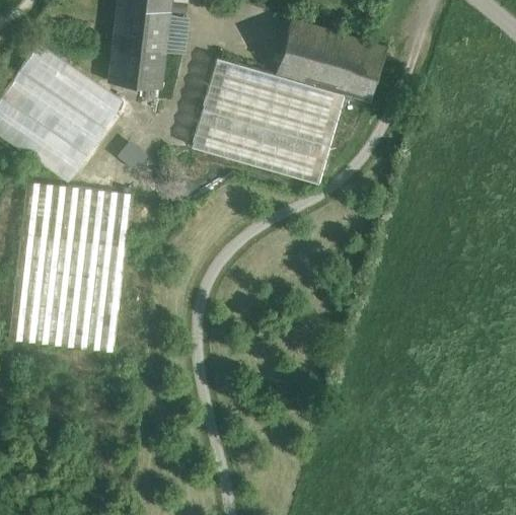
[(173,0),(121,0),(111,84),(163,91),(172,14),(173,3),(173,0)]
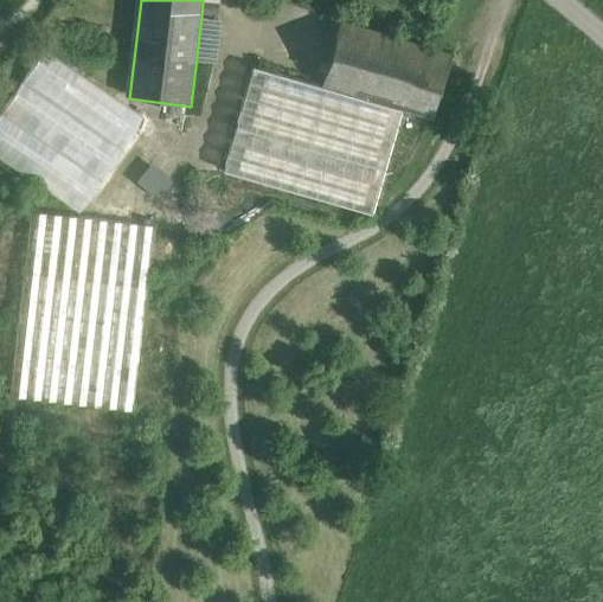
[(222,6),(203,4),(201,17),(219,18),(222,6)]
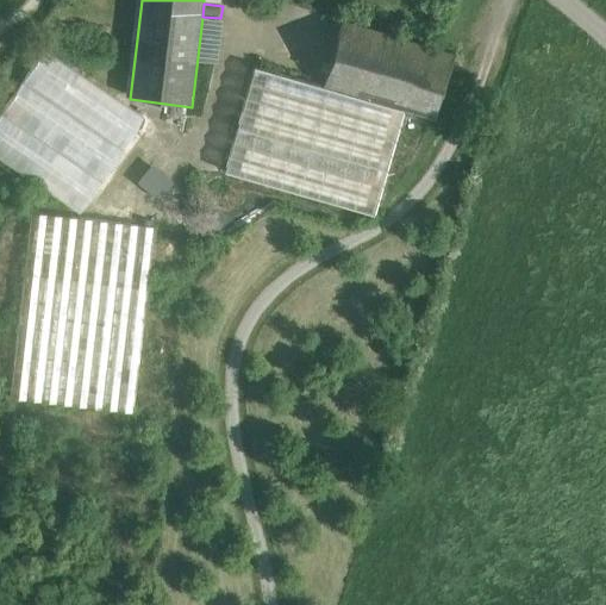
[(460,58),(345,25),(326,89),(406,112),(441,123),(460,58)]
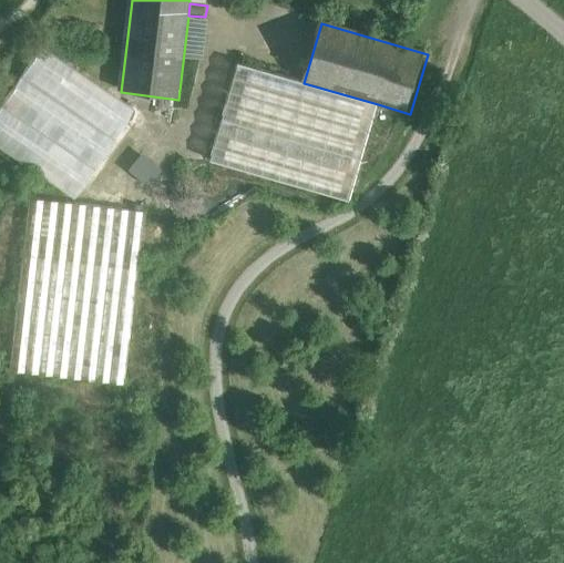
[(269,49),(297,52),(300,31),(273,27),(269,49)]
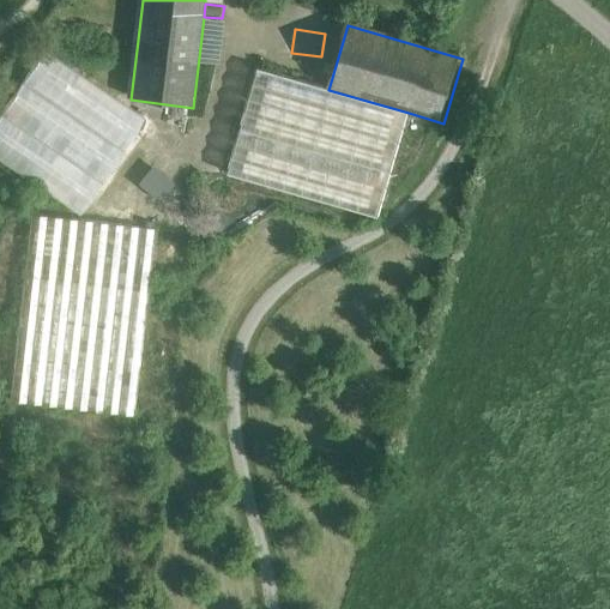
[(48,53),(0,120),(0,156),(80,212),(145,121),(48,53)]
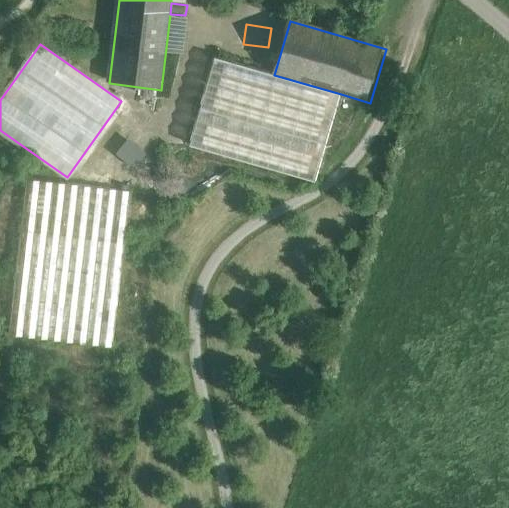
[(217,60),(192,147),(315,182),(341,94),(274,75),(274,76),(217,60)]
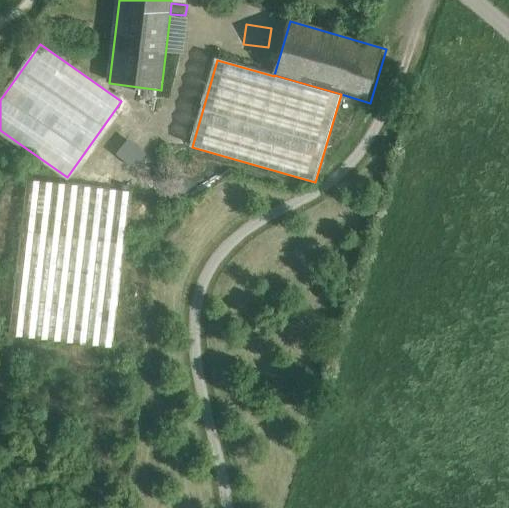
[(129,194),(29,182),(11,337),(112,348),(129,194)]
